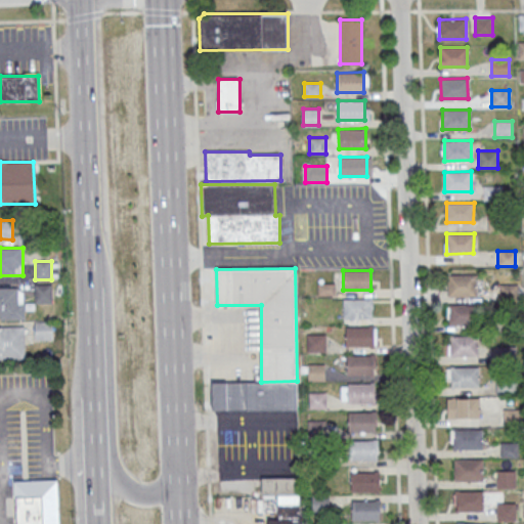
[(447,274),(475,274),(475,294),(448,295),(447,274)]
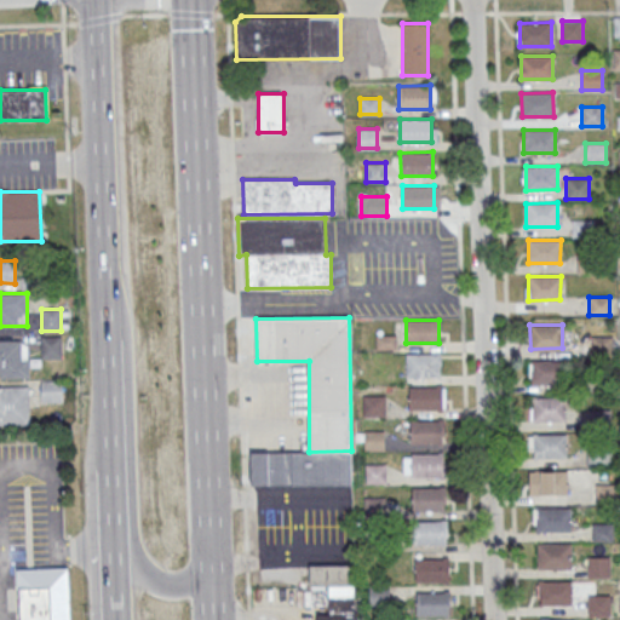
[(62,359),(62,336),(40,336),(40,359),(62,359)]
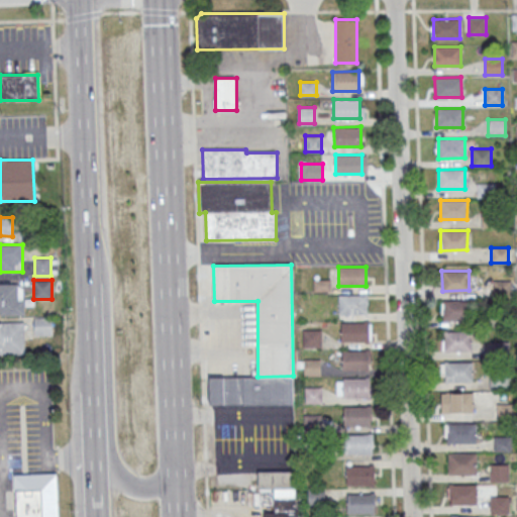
[(314,280),(314,292),(328,292),(328,280),(314,280)]
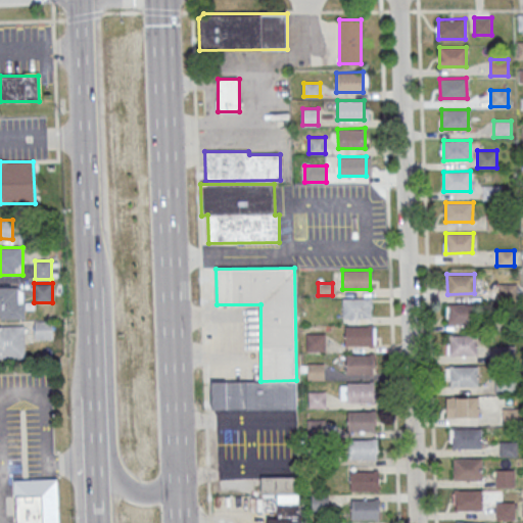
[(516,284),(500,284),(500,300),(516,300),(516,284)]
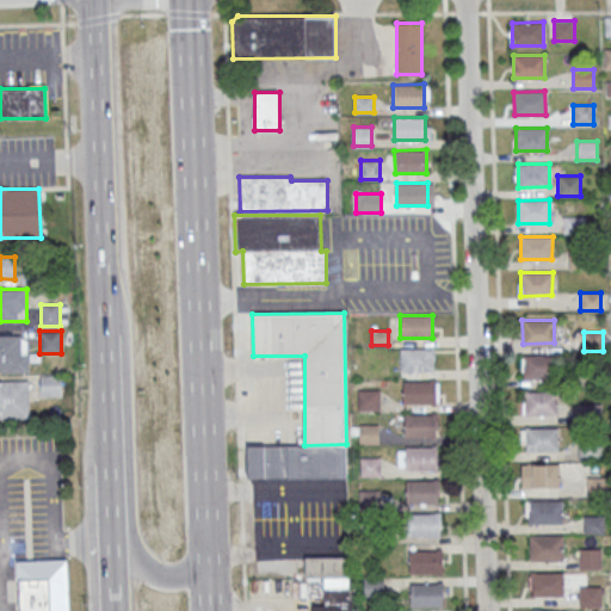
[(0,372),(28,372),(28,335),(0,335),(0,372)]
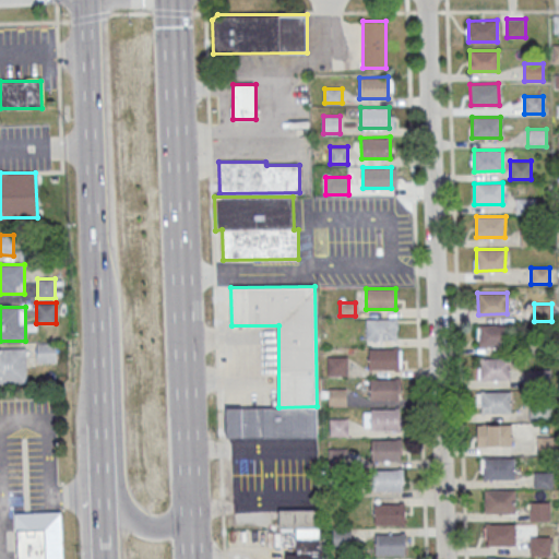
[(366,319),(396,319),(396,340),(366,340),(366,319)]
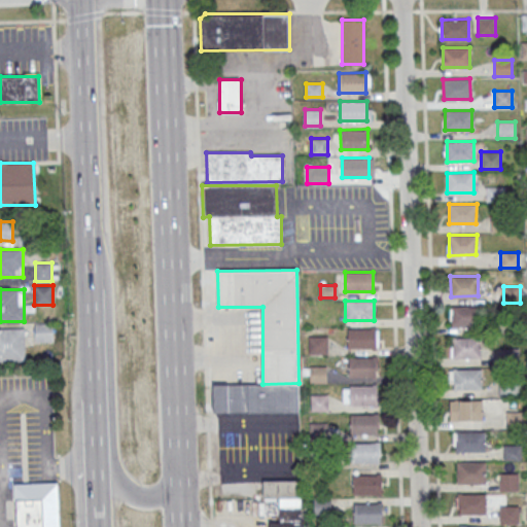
[(452,307),(479,306),(479,326),(452,326),(452,307)]
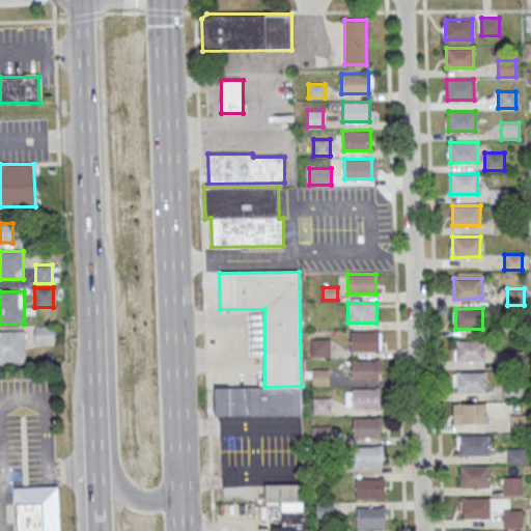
[(34,344),(54,344),(54,326),(34,326),(34,344)]
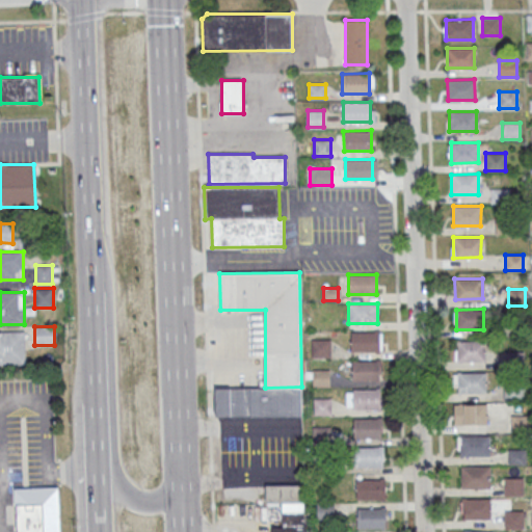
[(0,364),(26,365),(26,331),(0,330),(0,364)]
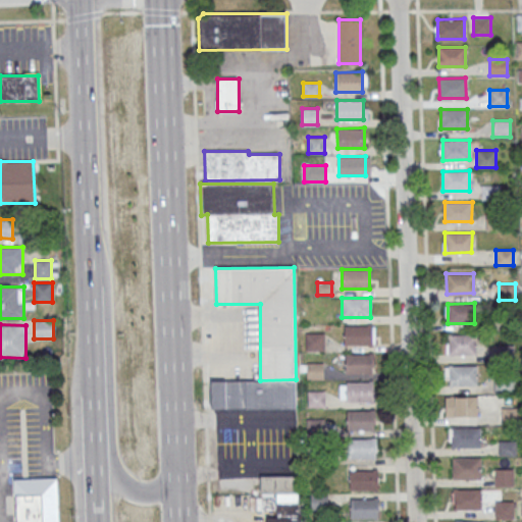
[(345,325),(370,325),(370,345),(345,345),(345,325)]
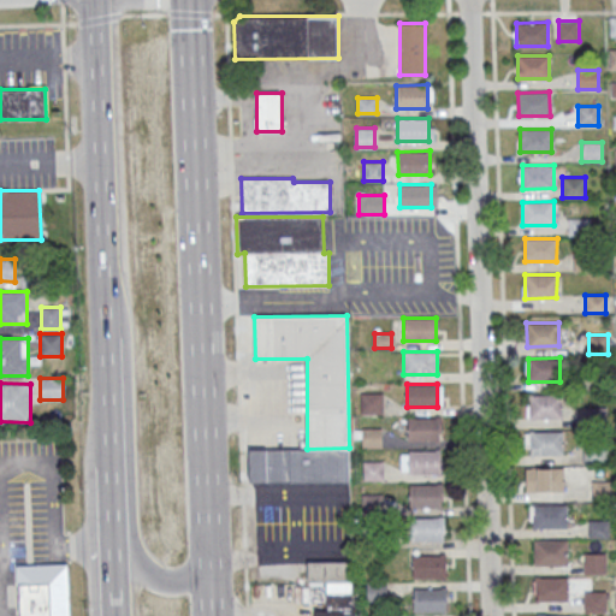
[(361,392),(361,414),(383,414),(383,392),(361,392)]
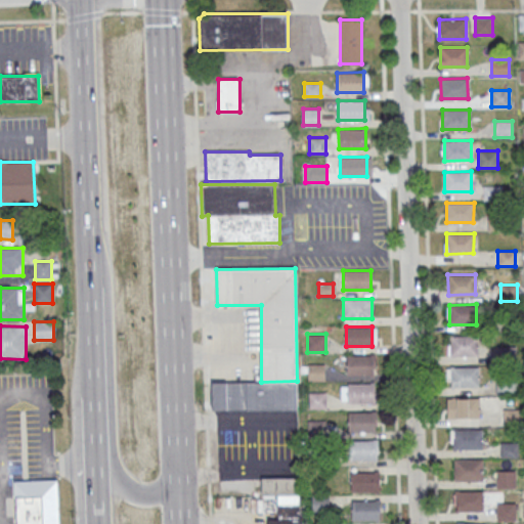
[(450,336),(477,335),(477,355),(450,355),(450,336)]
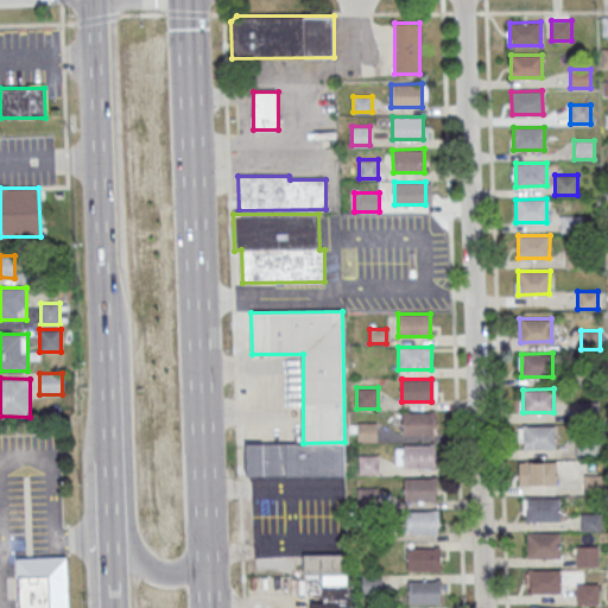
[(401,412),(432,412),(432,435),(401,435),(401,412)]
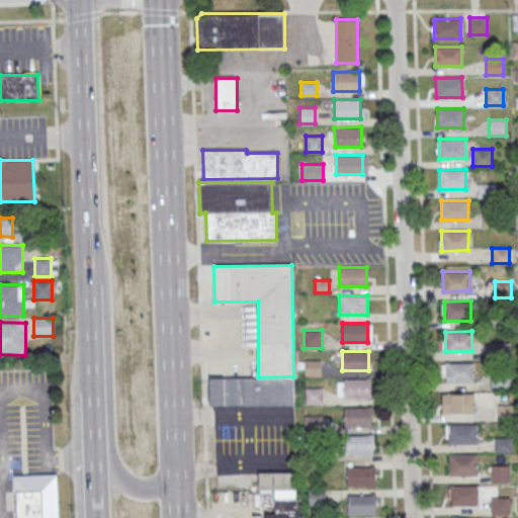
[(320,360),(306,360),(306,374),(320,374),(320,360)]
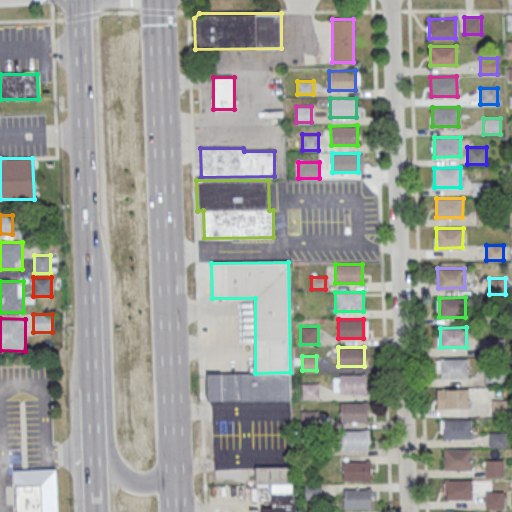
[(441,358),(467,358),(467,378),(441,378),(441,358)]
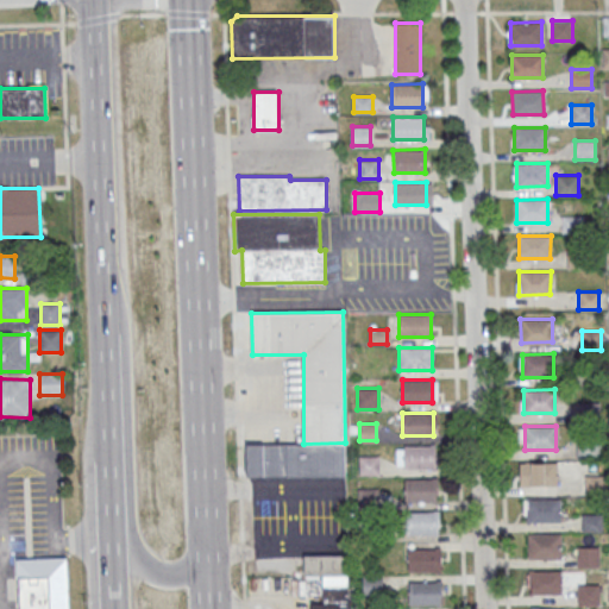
[(246,444),(303,444),(345,443),(345,476),(245,477),(246,444)]
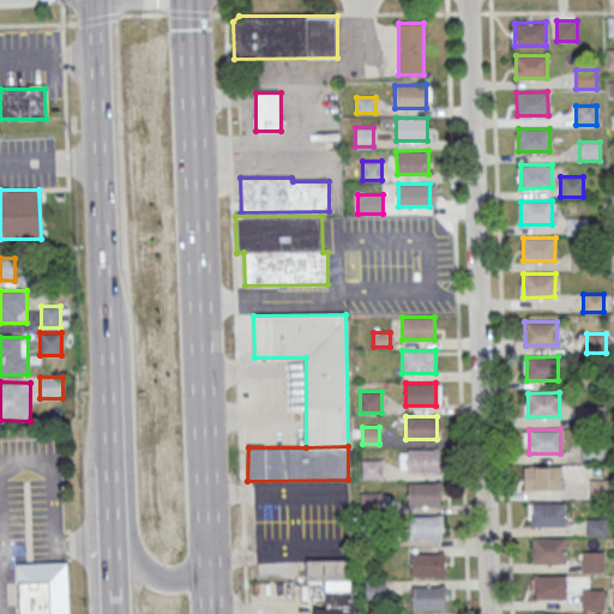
[(606,462),(606,447),(583,447),(583,462),(606,462)]
